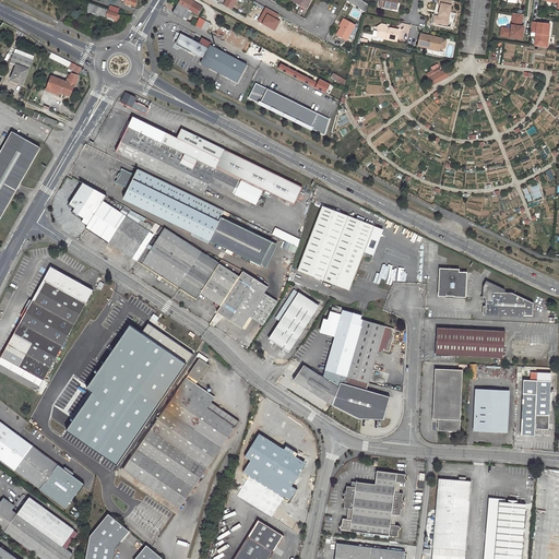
[(183,20),(189,10),(198,15),(202,8),(194,3),(194,4),(192,3),(193,1),(190,0),(181,0),(174,14),(183,20)]
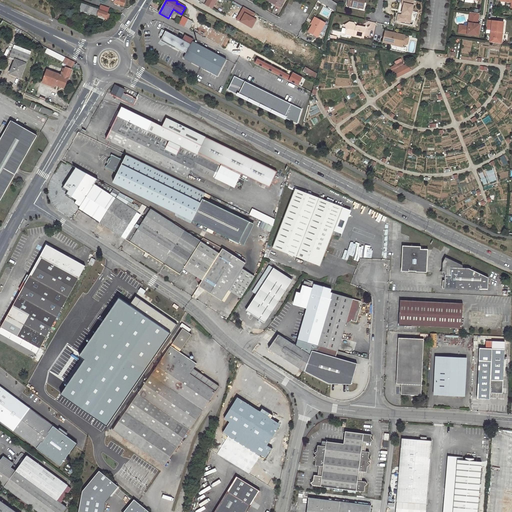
[(212,8),(217,0),(216,0),(207,0),(205,5),(212,8)]
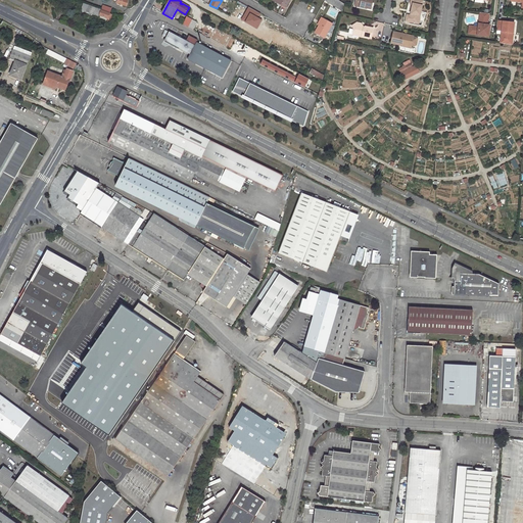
[(345,4),(338,0),(324,0),(342,11),(345,4)]
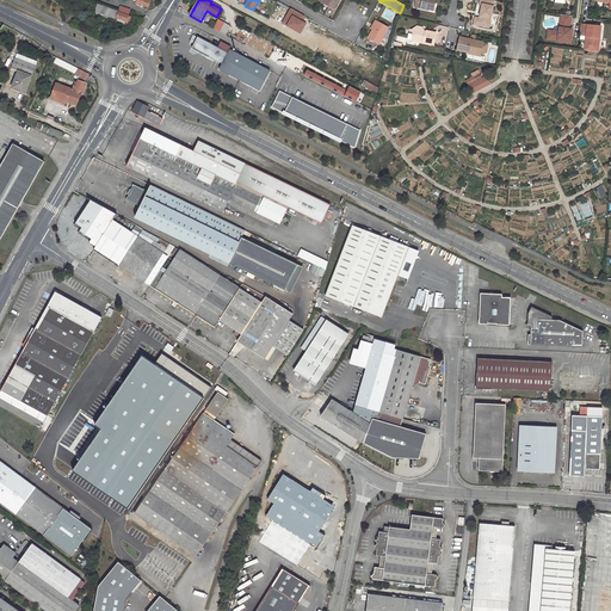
[(436,0),(417,0),(417,4),(421,5),(421,8),(433,11),(436,0)]
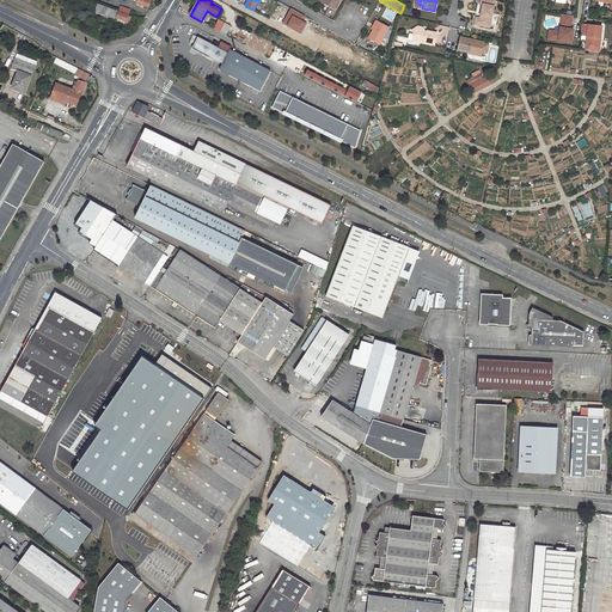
[(482,7),(479,19),(478,20),(477,24),(478,26),(489,29),(489,25),(490,25),(491,22),(490,22),(495,1),(489,0),(481,0),(481,4),(482,7)]
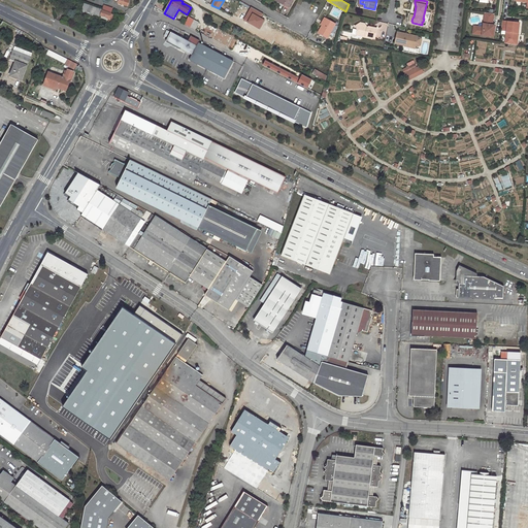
[(527,0),(515,0),(516,1),(526,3),(526,8),(527,8),(527,0)]
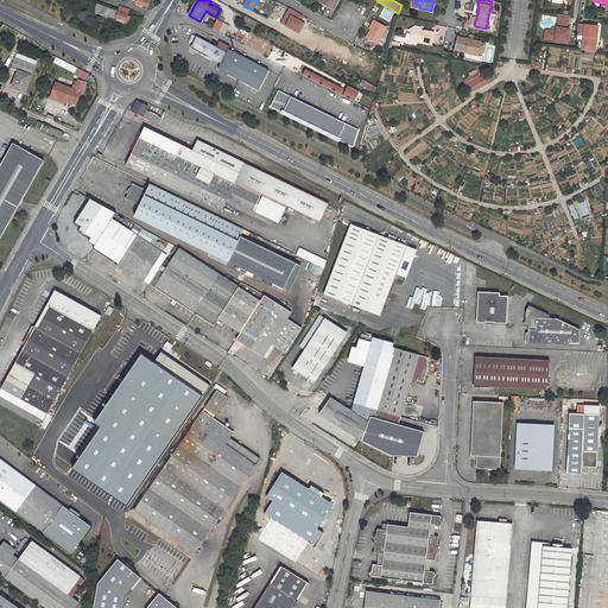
[(115,19),(125,23),(128,24),(131,17),(127,16),(118,12),(118,11),(105,6),(103,8),(101,14),(115,19)]
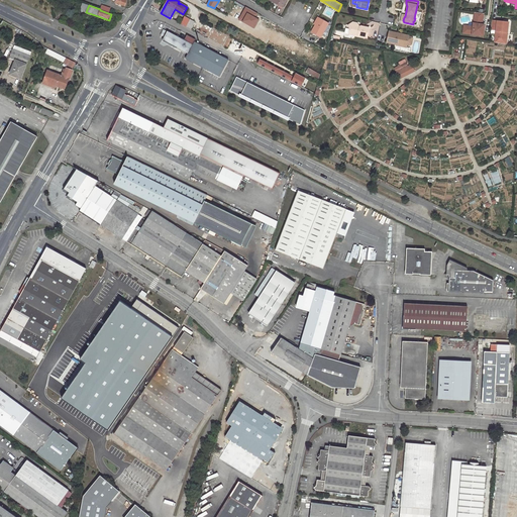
[(483,36),(484,26),(483,26),(483,25),(482,25),(483,17),(477,17),(478,13),(474,13),(473,27),(468,26),(467,32),(472,33),(472,35),(483,36)]
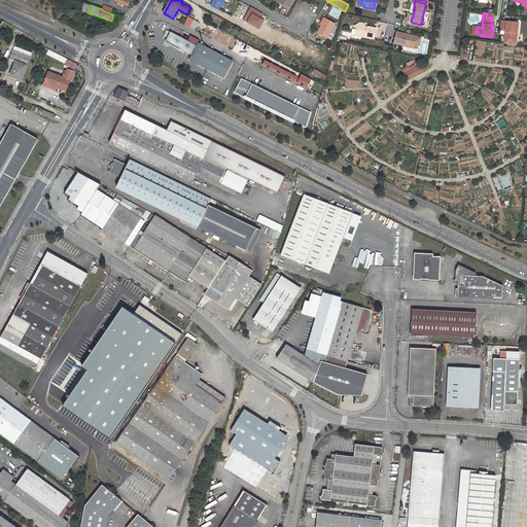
[(184,25),(201,33),(204,27),(198,24),(199,23),(188,18),(184,25)]
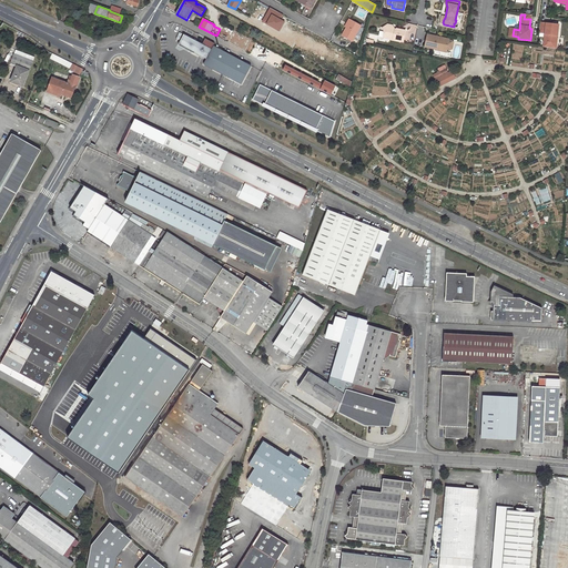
[(353,41),(362,26),(352,20),(347,28),(343,36),(353,41)]
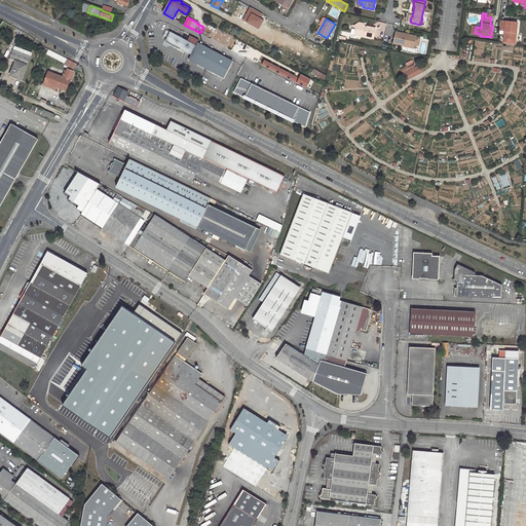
[(504,31),(503,40),(516,41),(518,23),(500,21),(499,31),(504,31)]
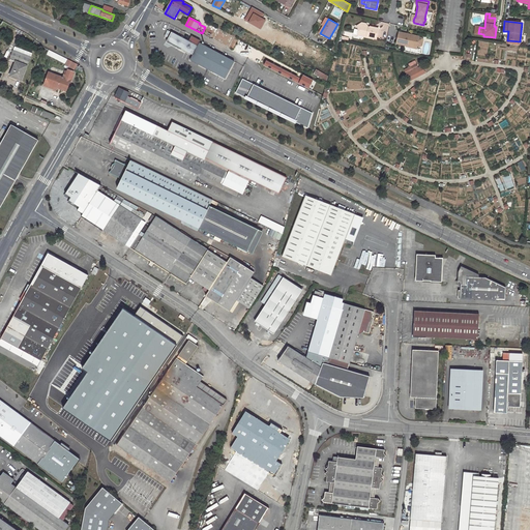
[(356,36),(376,39),(378,30),(370,28),(369,28),(363,27),(361,24),(356,28),(357,30),(356,36)]
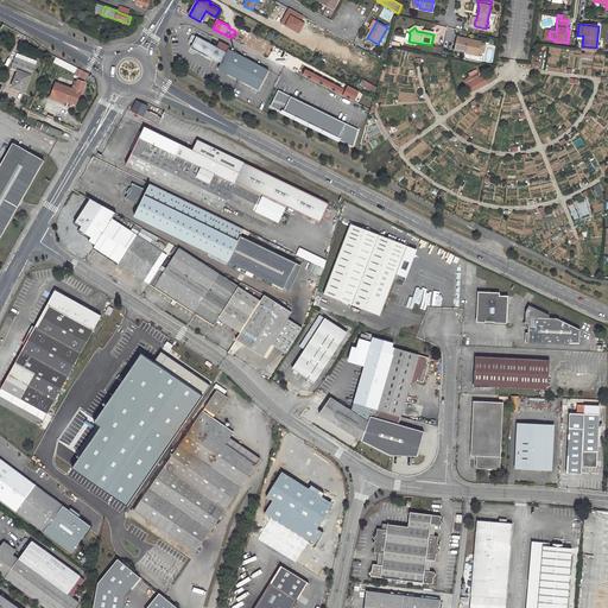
[(241,33),(235,31),(232,38),(238,40),(241,33)]
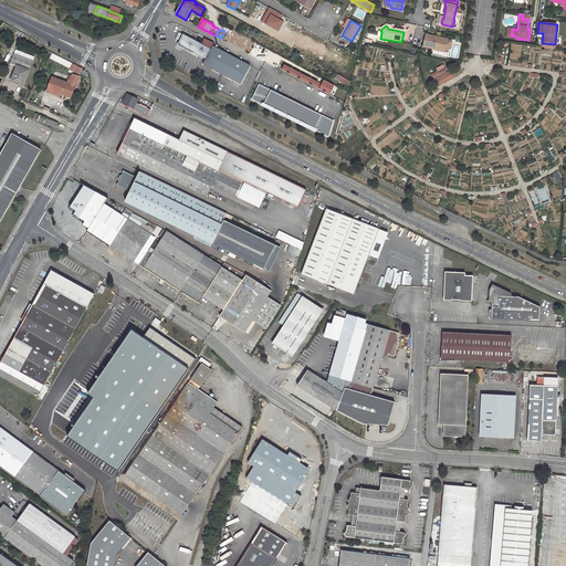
[(507,29),(506,38),(516,39),(516,37),(511,35),(512,29),(507,29)]
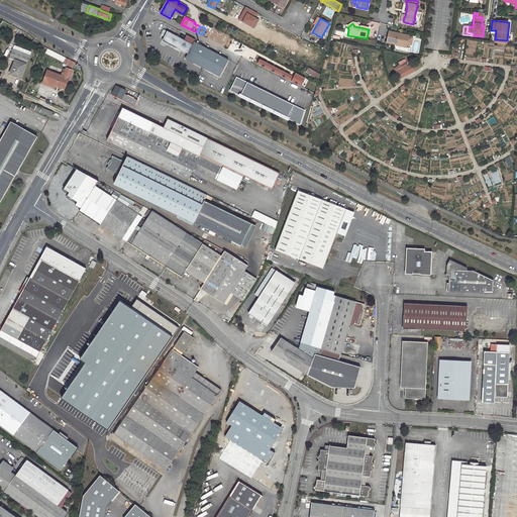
[(194,44),(169,31),(164,41),(189,54),(194,44)]
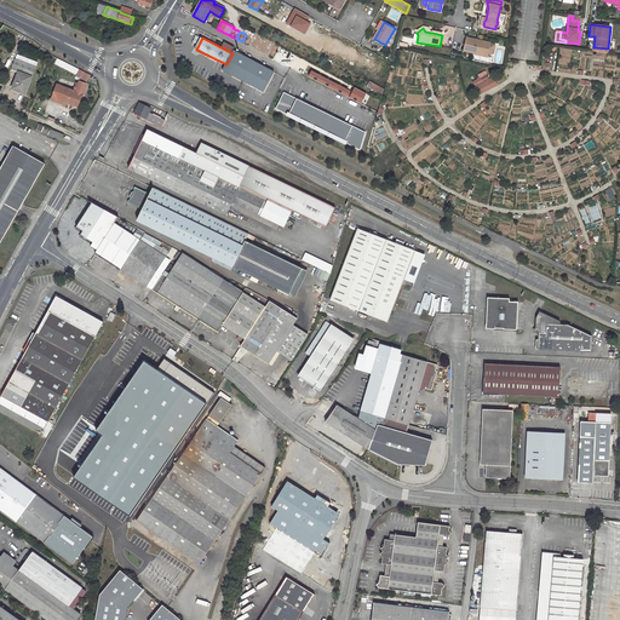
[(478,41),(466,39),(464,52),(476,55),(476,52),(478,53),(488,56),(488,55),(492,56),(493,55),(494,47),(494,45),(491,45),(491,44),(481,41),(481,42),(478,41)]
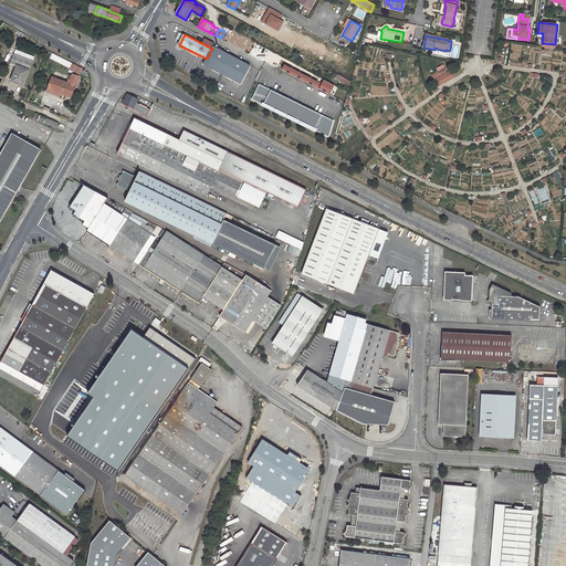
[(250,65),(213,45),(212,49),(207,59),(203,64),(241,83),(250,65)]
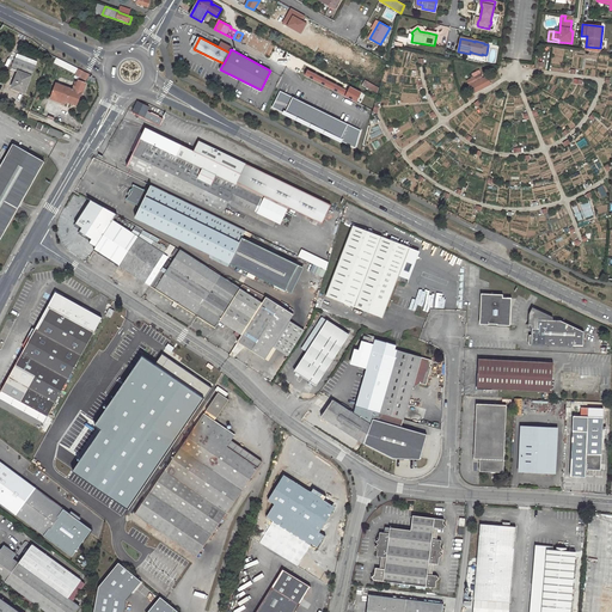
[(37,61),(19,54),(17,57),(36,66),(37,61)]
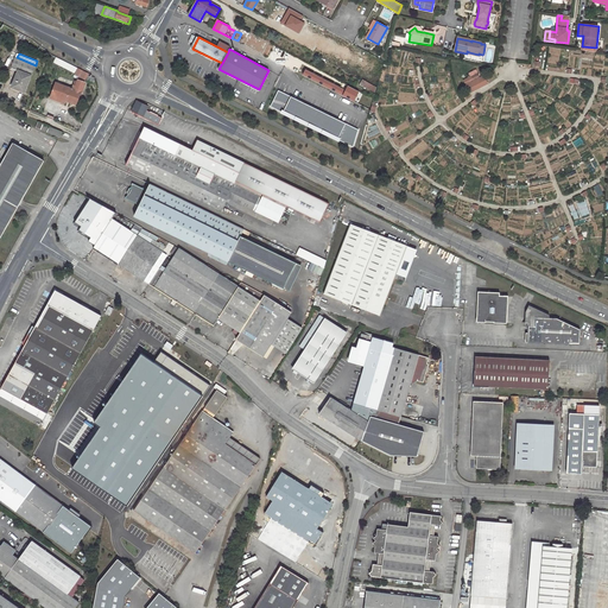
[(26,89),(36,65),(17,57),(13,68),(19,70),(13,87),(18,89),(19,87),(26,89)]
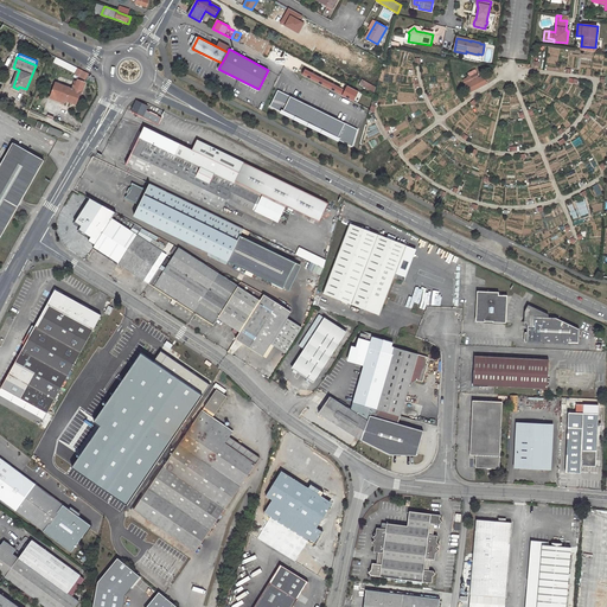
[(76,75),(85,80),(89,74),(78,69),(77,70),(76,75)]
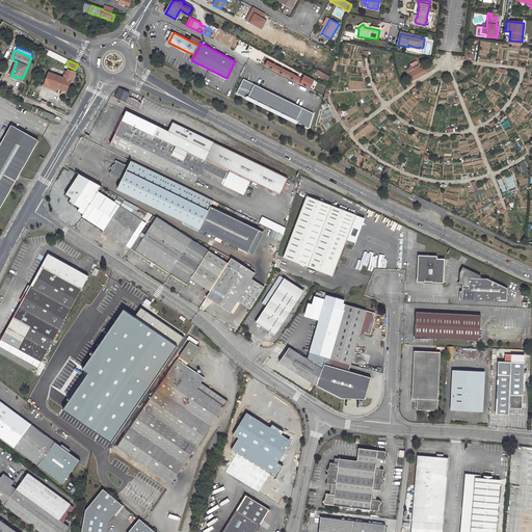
[(315,74),(327,82),(329,76),(320,71),(318,70),(315,74)]
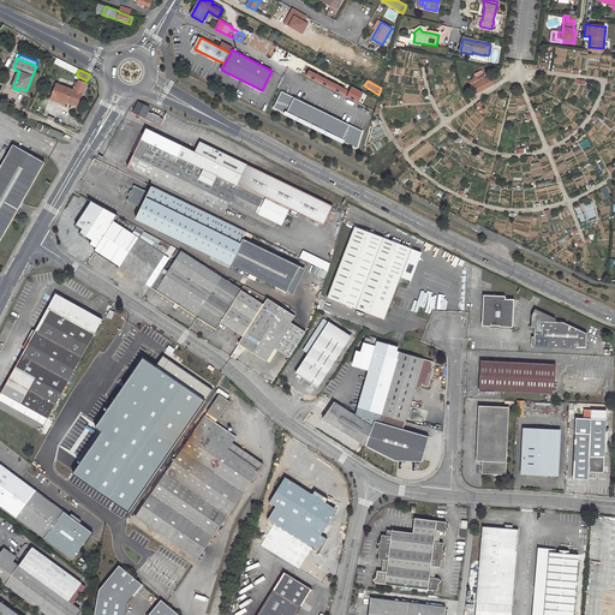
[(53,97),(66,102),(77,106),(82,94),(83,95),(87,84),(79,82),(78,84),(77,88),(76,87),(73,91),(58,85),(53,97)]
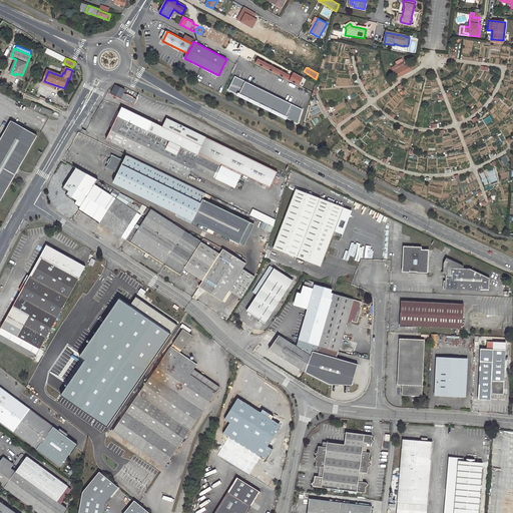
[(303,109),(234,76),(228,90),(298,123),(303,109)]
